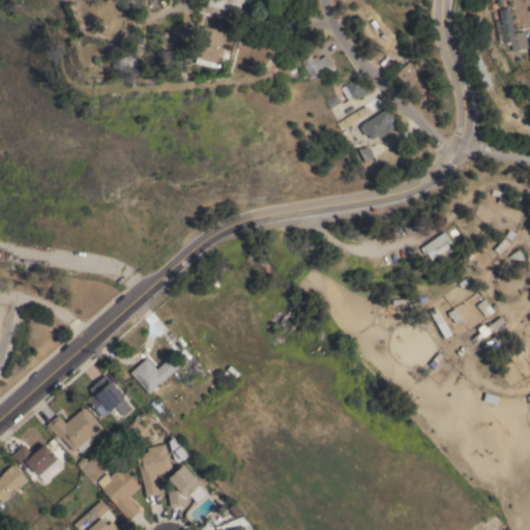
[(205,8),(206,0),(241,0),(241,5),(239,5),(237,15),(205,8)]
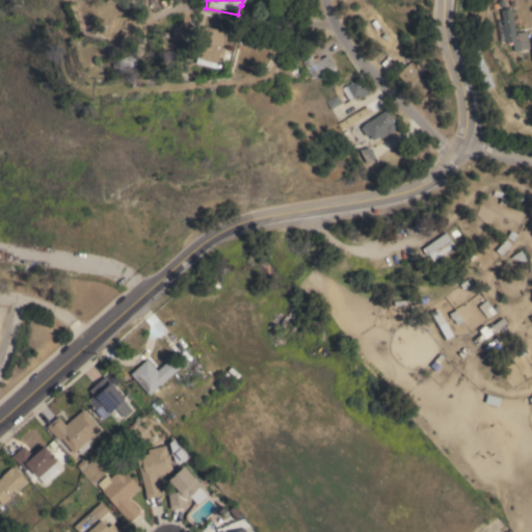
[(501,10),(511,8),(514,30),(517,30),(517,33),(528,32),(529,49),(520,51),(513,52),(512,42),(505,43),(501,10)]
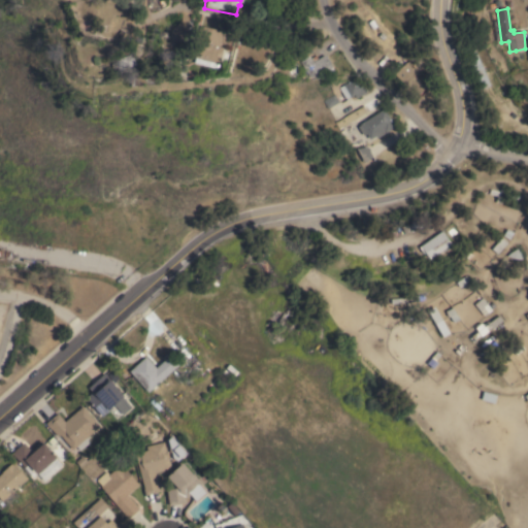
[(220,46),(223,47),(218,68),(194,62),(200,38),(196,37),(199,24),(224,31),(220,46)]
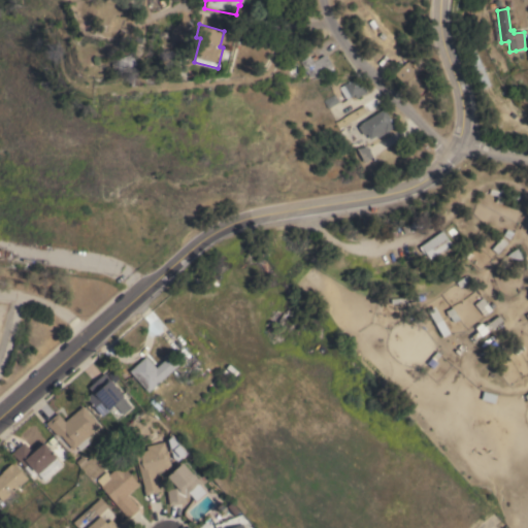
[(300,61),(309,55),(310,58),(316,55),(318,58),(324,55),(334,70),(323,77),(318,78),(317,76),(310,77),(300,61)]
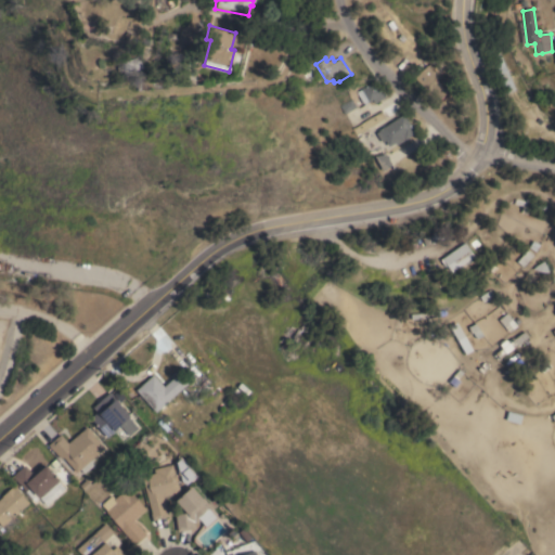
[(439,77),(437,80),(448,91),(439,99),(430,90),(428,91),(414,77),(427,65),(439,77)]
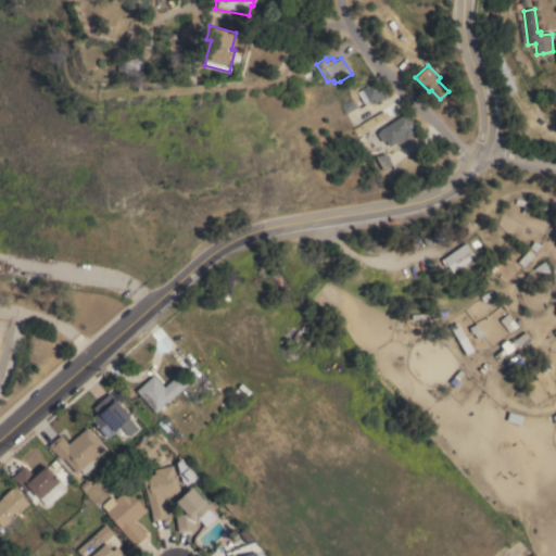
[(357,93),(378,83),(384,96),(387,99),(376,105),(374,102),(365,106),(357,93)]
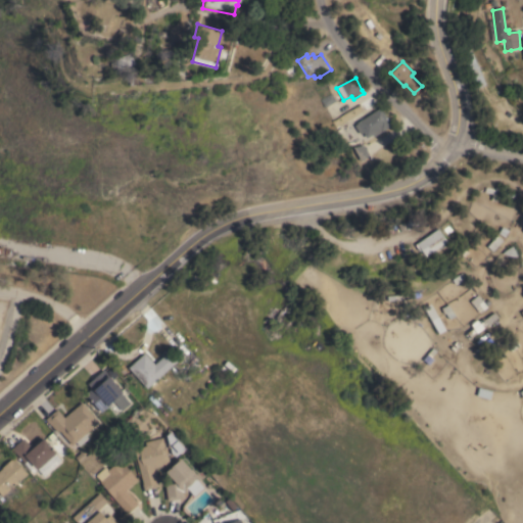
[(320,100),(331,94),(335,102),(329,105),(331,108),(327,110),(325,107),(324,108),(320,100)]
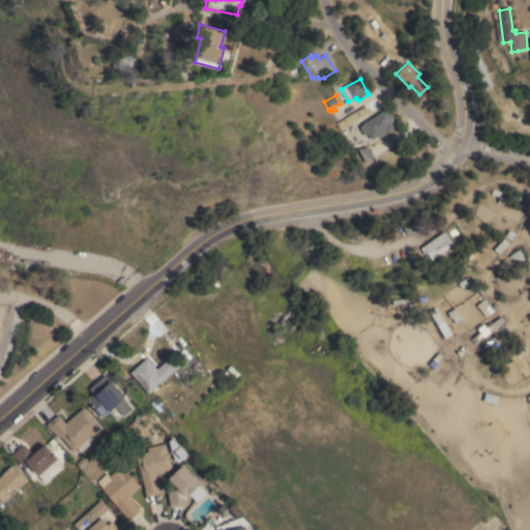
[(383,110),(394,128),(374,142),(372,140),(365,143),(361,136),(357,139),(356,138),(354,139),(353,136),(354,135),(352,131),(359,126),(383,110)]
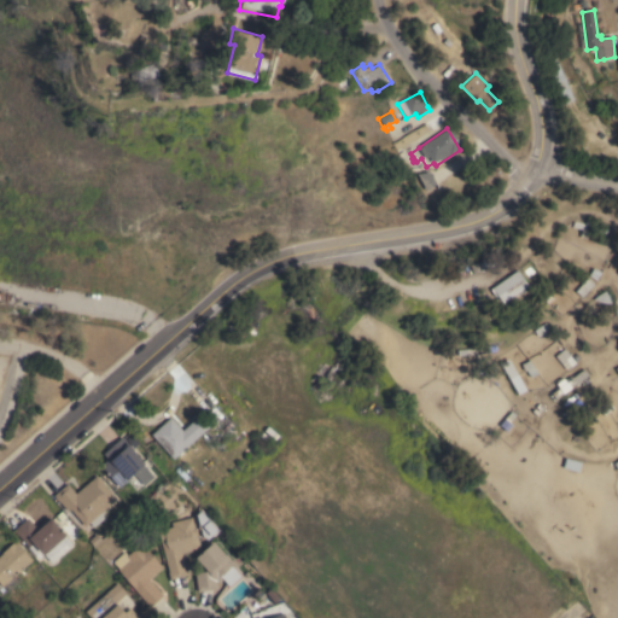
[(431,187),(421,194),(412,178),(425,175),(431,187)]
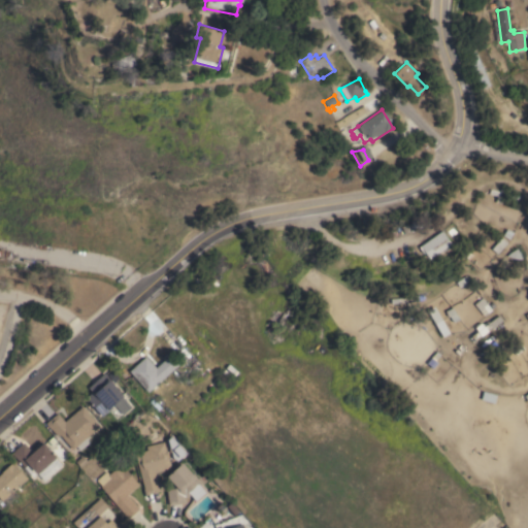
[(434,216),(436,221),(413,228),(410,223),(434,216)]
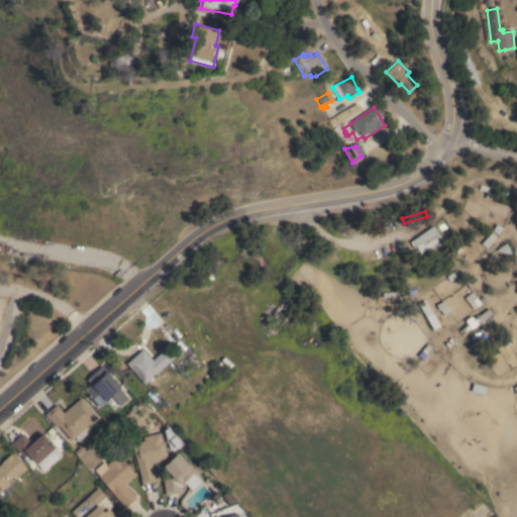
[(433,225),(442,238),(421,253),(416,246),(415,247),(411,241),(433,225)]
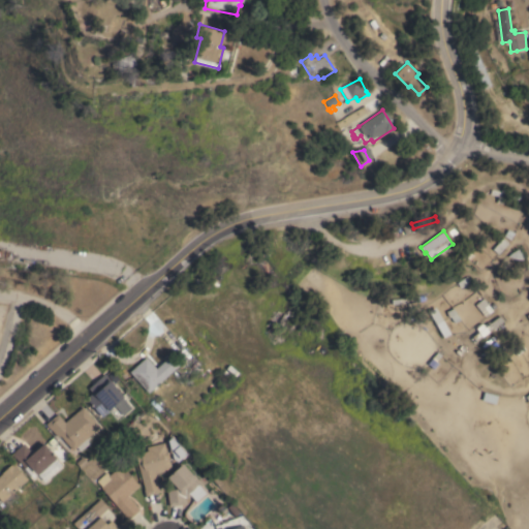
[(498,254),(493,249),(503,237),(508,242),(498,254)]
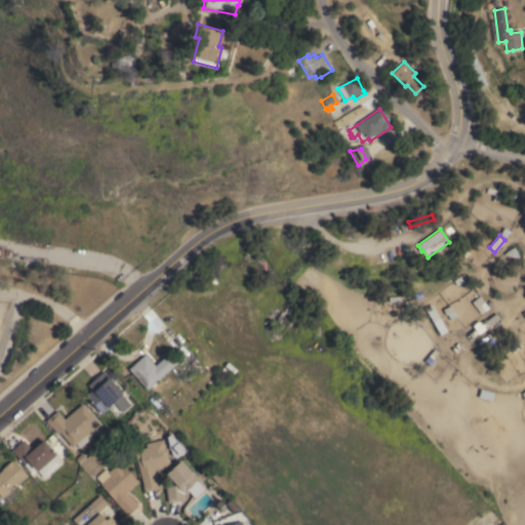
[(503,254),(508,250),(514,246),(516,248),(517,250),(519,258),(503,254)]
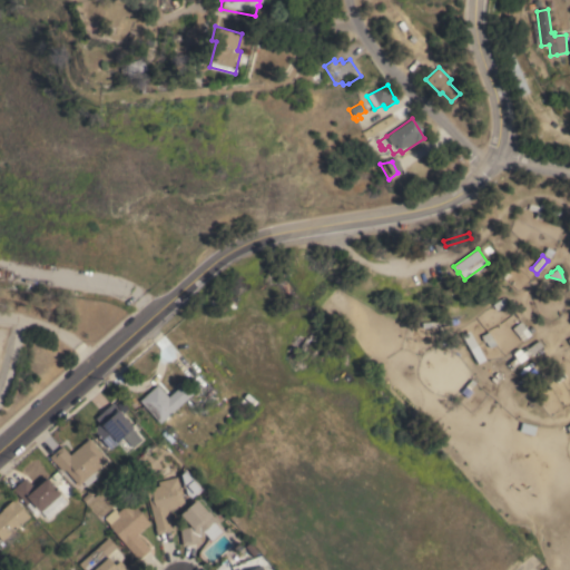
[(503,297),(507,303),(497,311),(492,305),(503,297)]
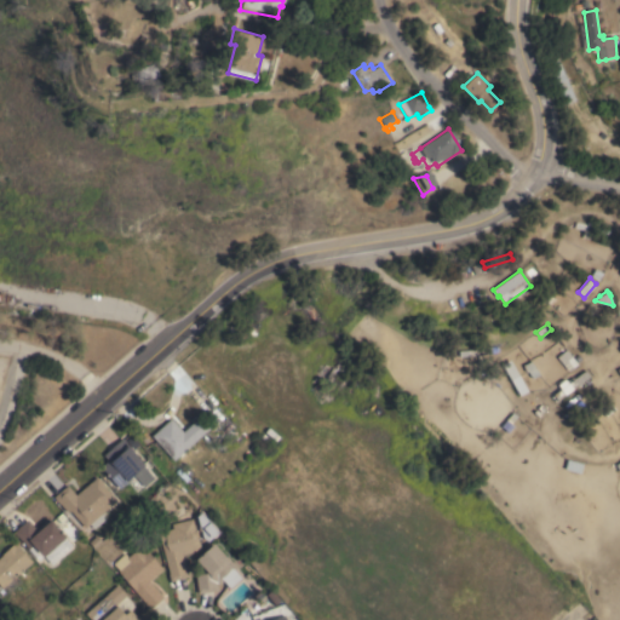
[(562,354),(567,349),(578,363),(573,368),(562,354)]
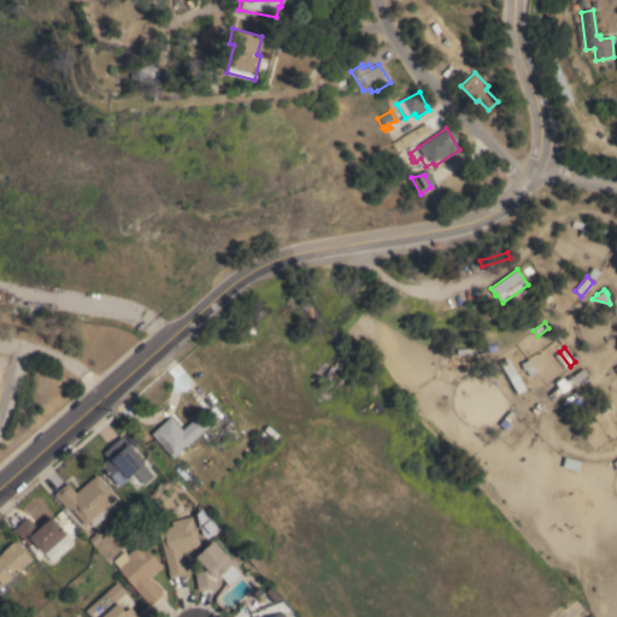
[(533,365),(538,372),(530,376),(526,369),(523,369),(521,363),(528,358),(532,365),(533,365)]
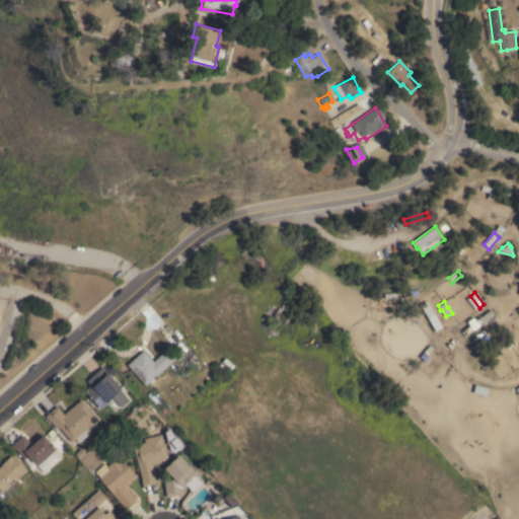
[(467,335),(463,330),(469,325),(467,321),(468,320),(467,319),(471,316),(472,317),(473,317),(476,320),(491,309),(494,314),(467,335)]
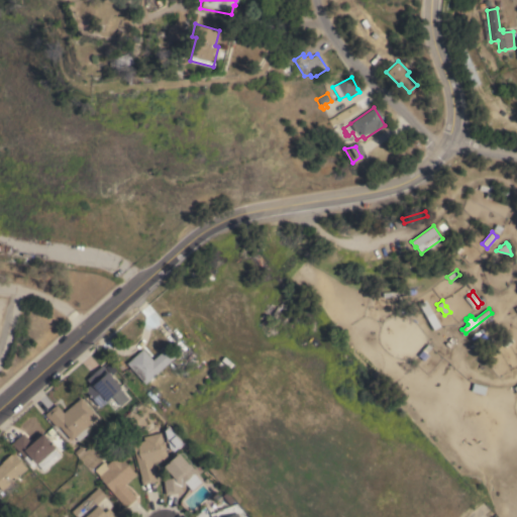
[(511,346),(505,350),(499,342),(504,338),(511,346)]
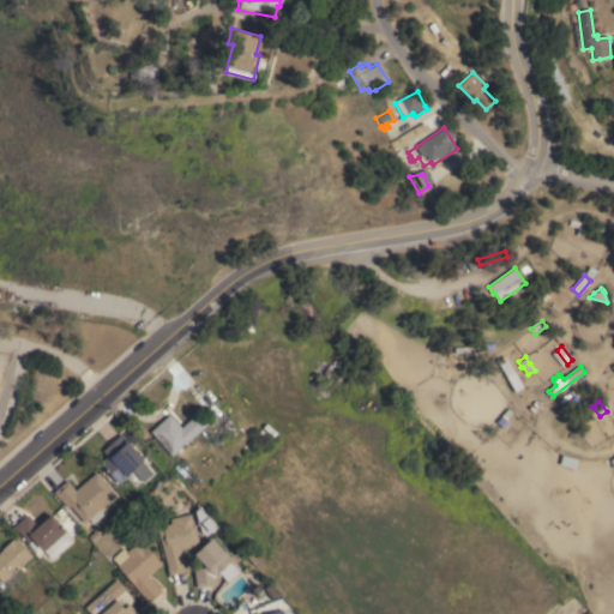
[(529,408),(531,405),(534,408),(539,403),(541,405),(534,413),(529,408)]
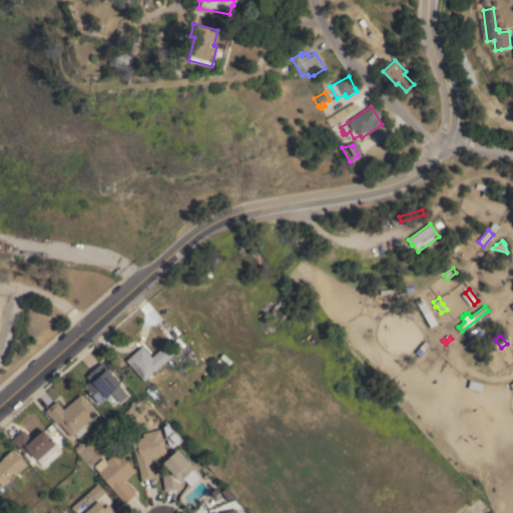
[(166,344),(174,354),(144,381),(126,360),(141,346),(151,357),(166,344)]
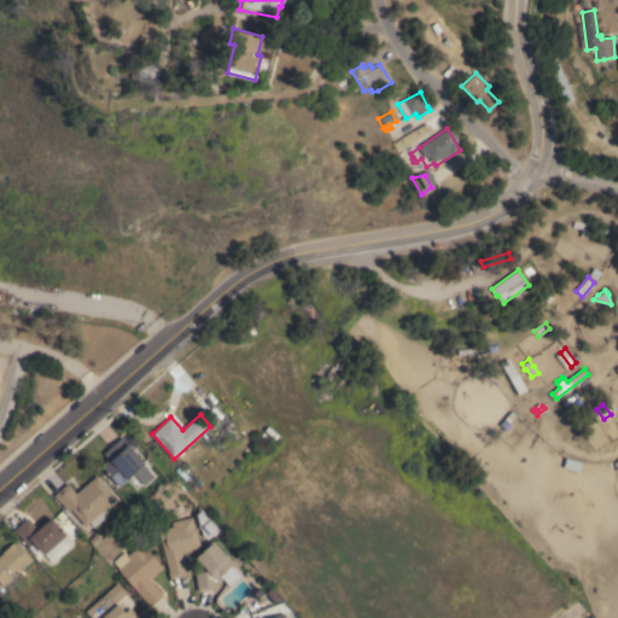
[(139,443),(133,448),(126,439),(132,433),(139,443)]
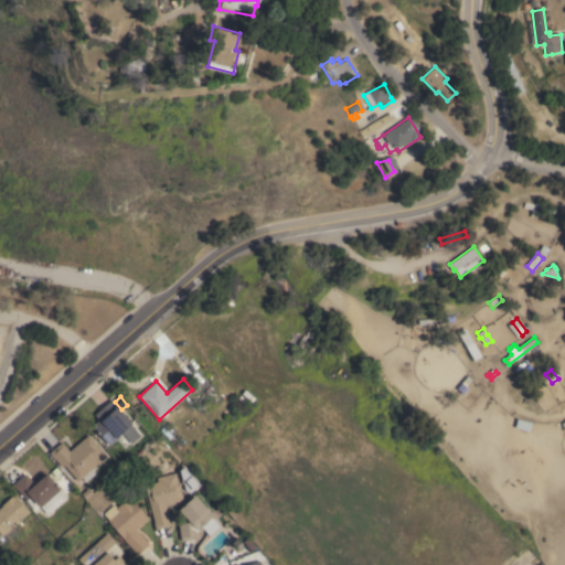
[(131,443),(121,433),(118,436),(118,437),(109,445),(92,425),(98,419),(94,415),(112,398),(116,403),(115,404),(132,424),(131,424),(140,435),(131,443)]
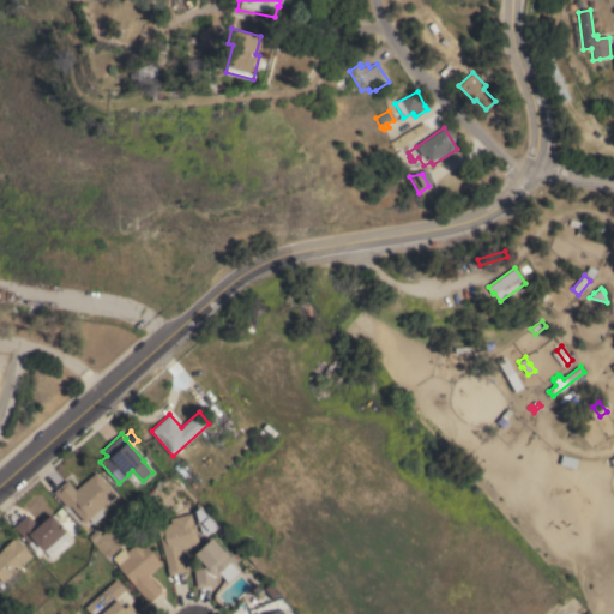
[(96,471),(102,479),(101,479),(116,495),(101,509),(104,513),(92,524),(89,519),(85,523),(70,505),(67,507),(60,499),(59,499),(53,492),(67,480),(76,489),(96,471)]
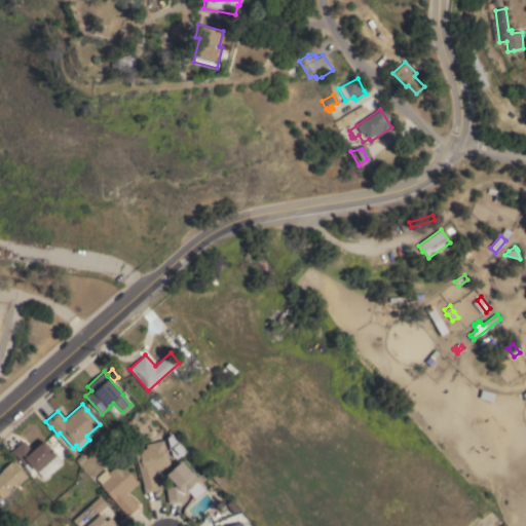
[(57,440),(51,444),(48,440),(52,436),(57,440)]
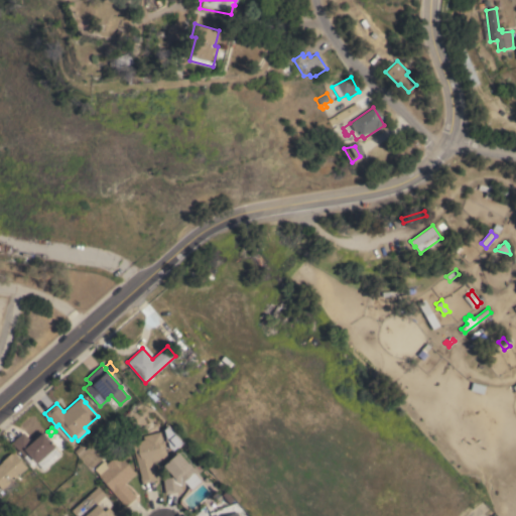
[(30,439),(40,430),(54,446),(54,447),(60,454),(43,469),(37,463),(36,463),(36,462),(32,466),(23,457),(24,456),(15,446),(11,442),(23,431),(30,439)]
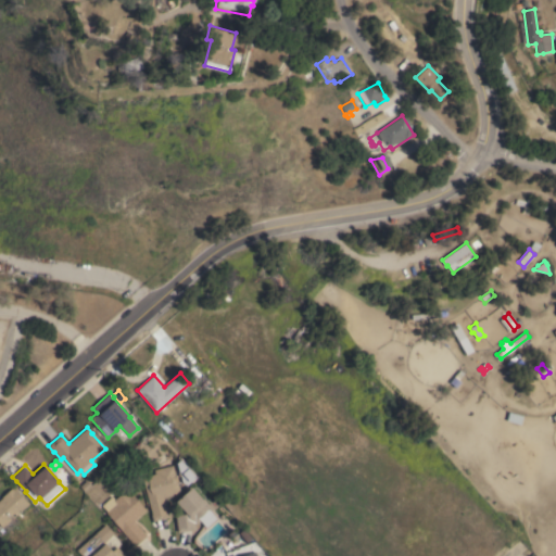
[(142,477),(155,474),(154,469),(173,465),(180,493),(164,497),(168,517),(153,521),(151,514),(152,514),(142,477)]
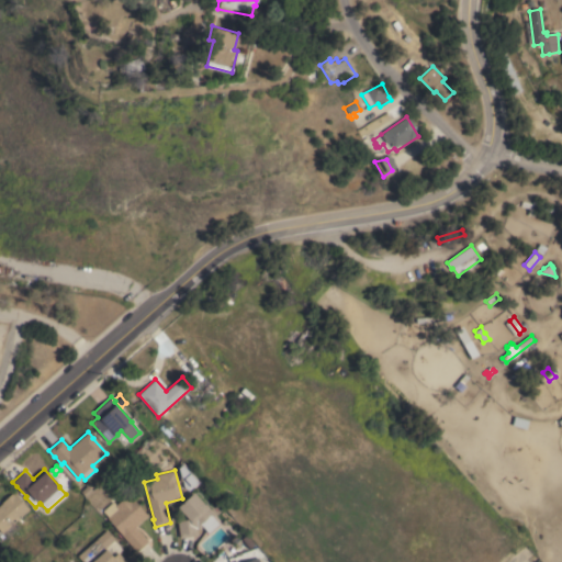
[(88,485),(92,491),(86,496),(80,491),(88,485)]
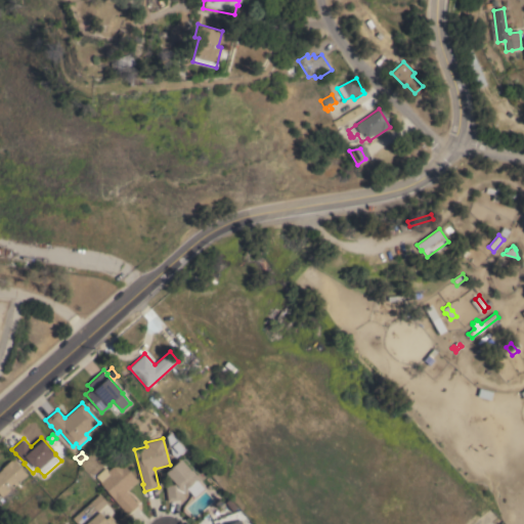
[(0,470),(2,469),(2,468),(11,460),(12,460),(13,459),(28,474),(14,486),(18,491),(7,501),(2,496),(0,493),(0,470)]
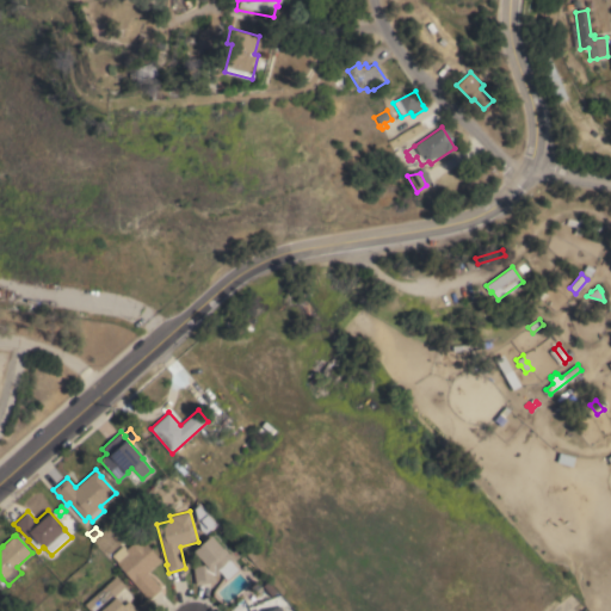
[(193,566),(205,565),(193,551),(211,535),(224,550),(238,565),(223,576),(220,573),(216,575),(215,574),(215,581),(196,585),(193,566)]
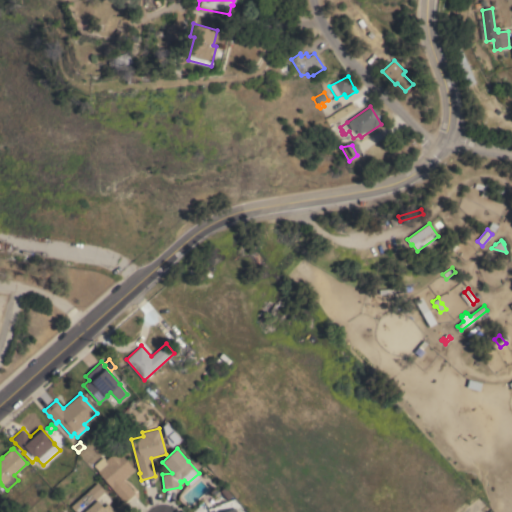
[(135,493),(124,503),(120,498),(97,472),(98,471),(93,465),(103,456),(106,459),(117,449),(121,453),(121,454),(135,470),(124,479),(135,493)]
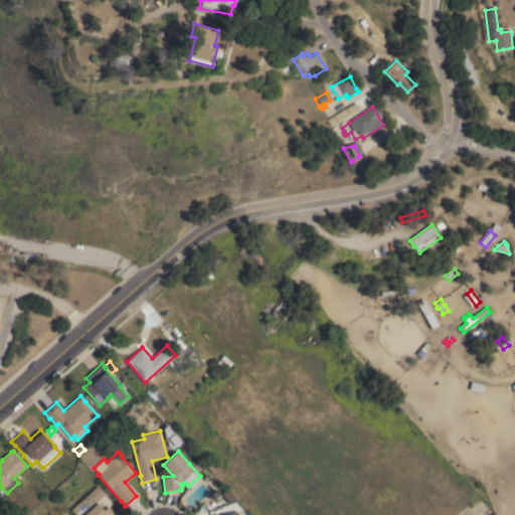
[(89,494),(89,493),(98,485),(106,494),(97,502),(104,510),(109,506),(116,514),(75,514),(71,509),(89,494)]
